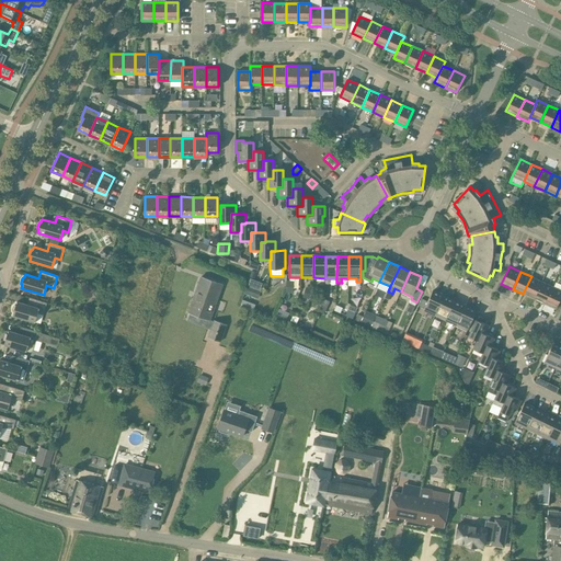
[(221,284),(201,276),(189,311),(209,319),(221,284)]
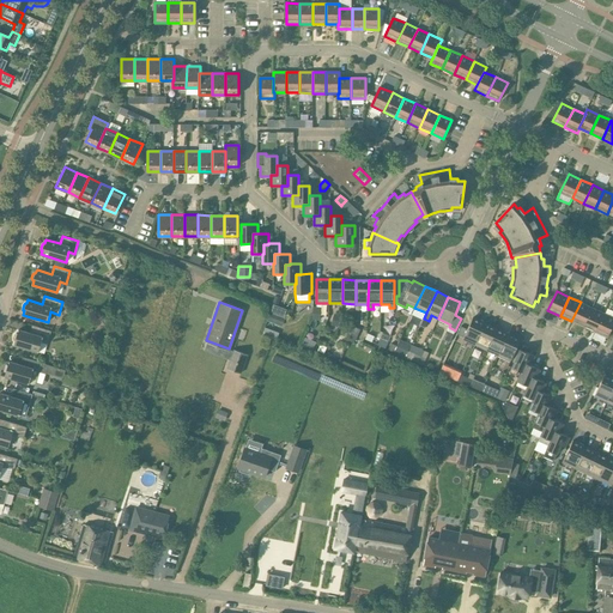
[(571,321),(583,327),(593,308),(581,302),(571,321)]
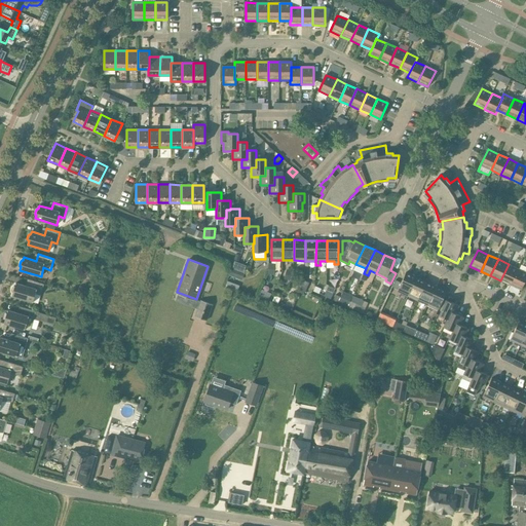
[(235,262),(232,269),(243,273),(247,266),(235,262)]
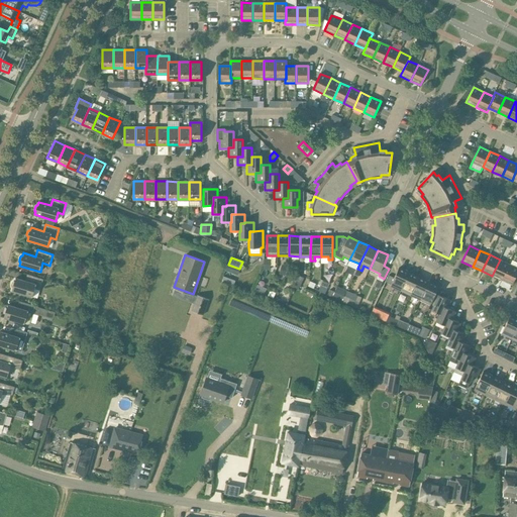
[(502,280),(509,265),(500,260),(492,276),(502,280)]
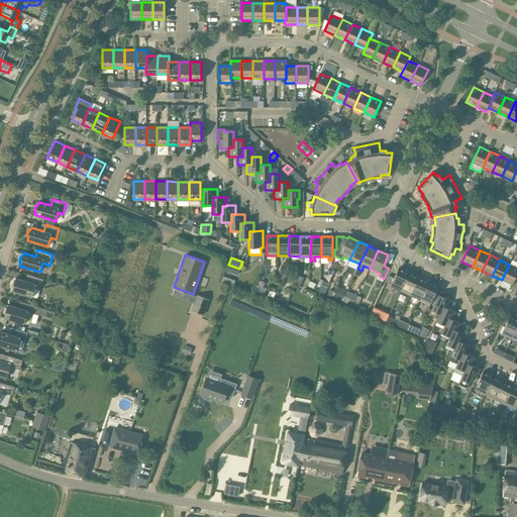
[(240,270),(228,265),(226,271),(238,276),(240,270)]
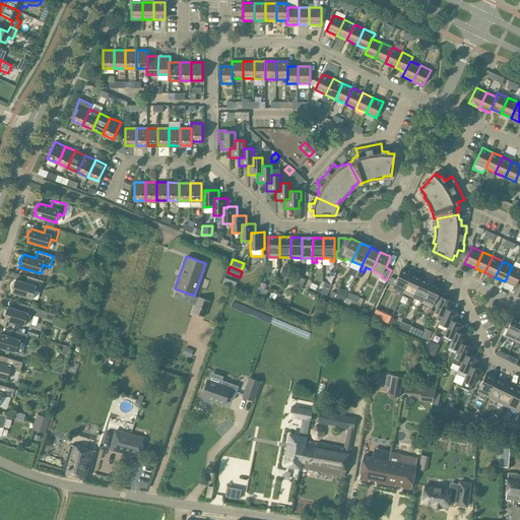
[(519,269),(512,266),(505,281),(515,286),(519,275),(519,269)]
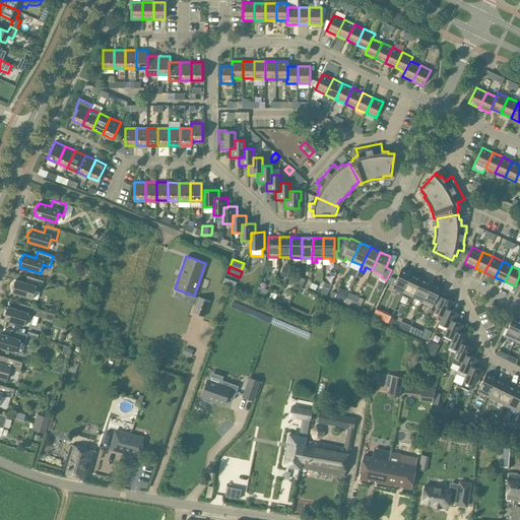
[(391,277),(388,283),(393,286),(393,287),(403,293),(411,274),(401,269),(396,279),(391,277)]
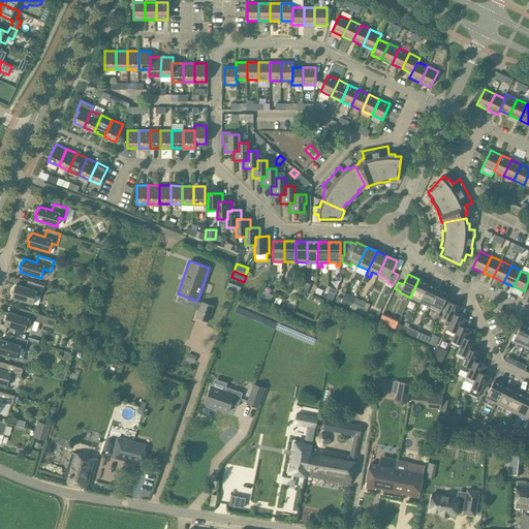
[(418,279),(410,298),(419,302),(429,283),(418,279)]
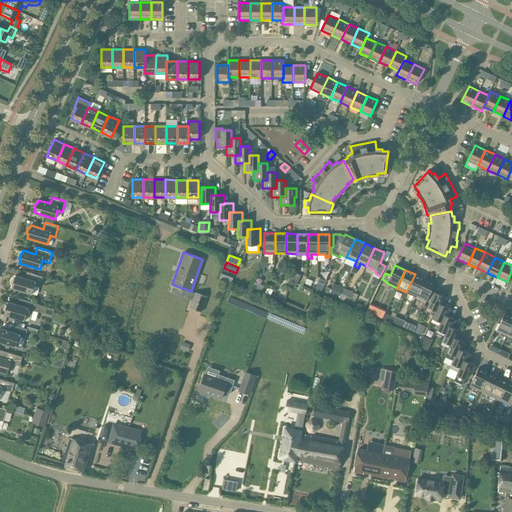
[(288,279),(293,281),(296,273),(292,271),(288,279)]
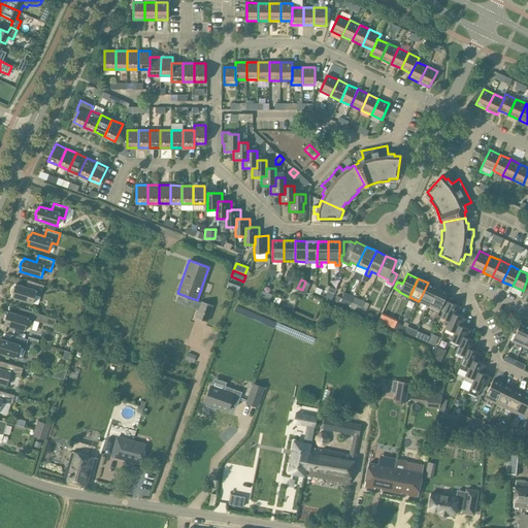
[(44,286),(31,282),(29,288),(15,284),(14,288),(13,287),(12,288),(11,292),(12,293),(13,293),(12,297),(33,303),(36,295),(41,296),(44,286)]
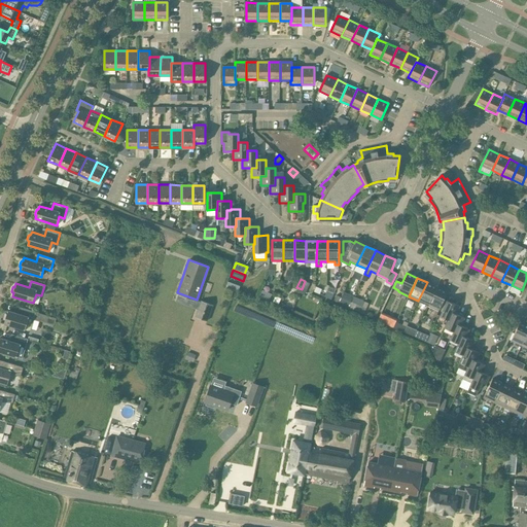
[(305,281),(302,289),(300,293),(305,295),(310,283),(305,281)]
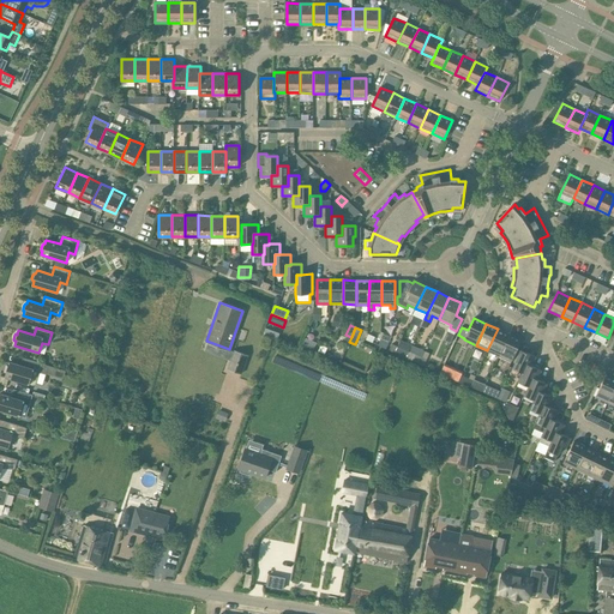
[(499,356),(510,335),(498,329),(487,350),(499,356)]
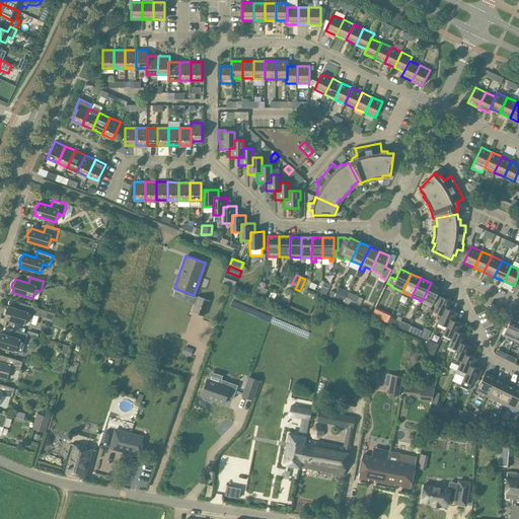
[(320,286),(310,281),(308,287),(326,295),(330,285),(322,281),(320,286)]
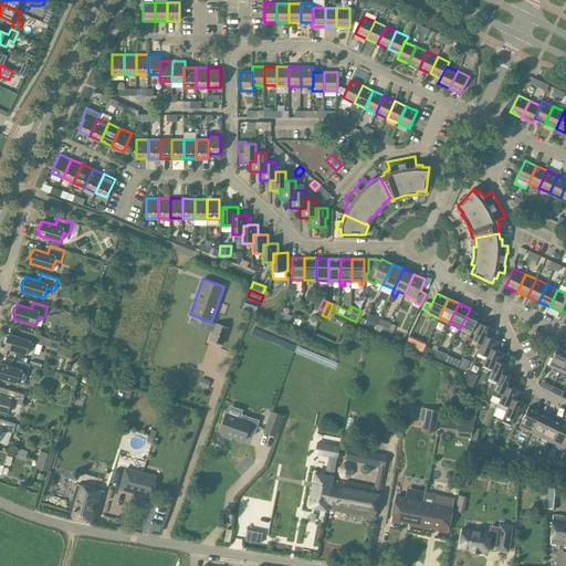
[(96,311),(86,307),(84,316),(94,320),(96,311)]
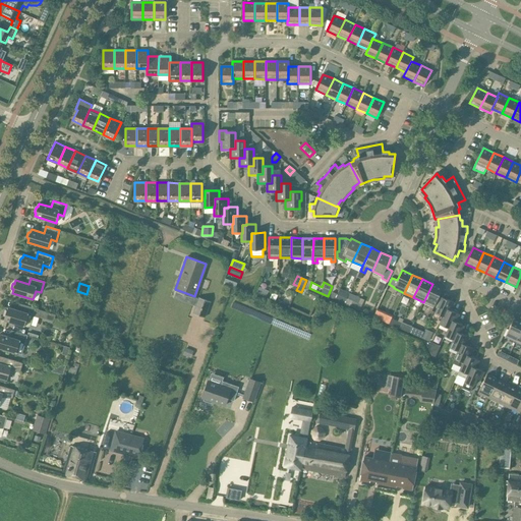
[(432,284),(423,302),(433,307),(443,288),(432,284)]
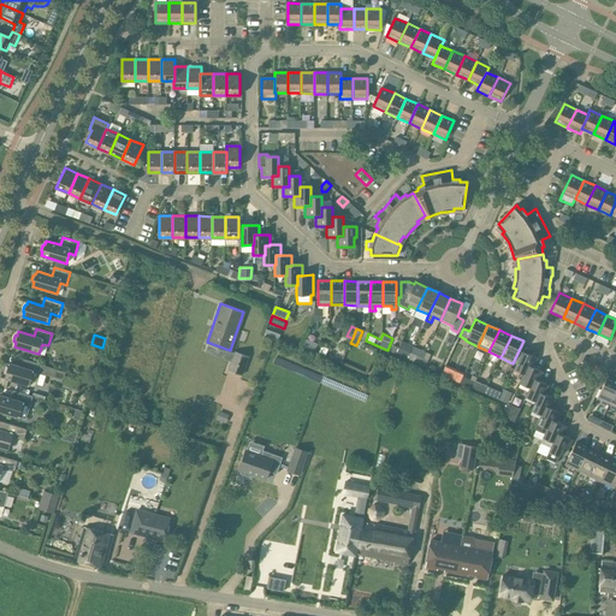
[(413,347),(402,342),(396,354),(407,360),(413,347)]
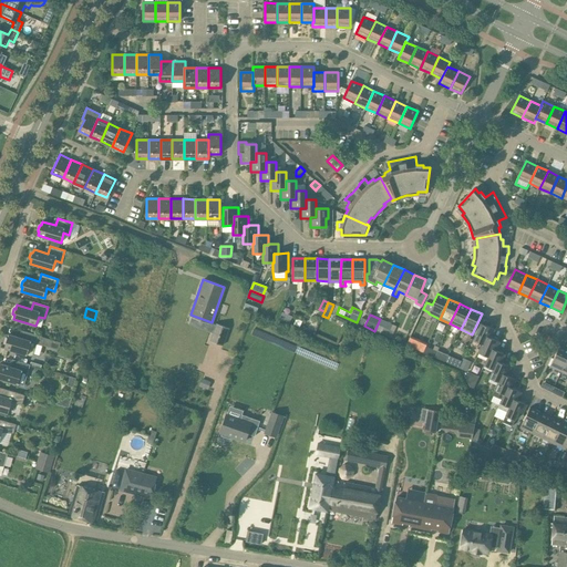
[(491,338),(495,329),(487,326),(488,322),(483,319),(474,340),(483,344),(486,337),(491,338)]
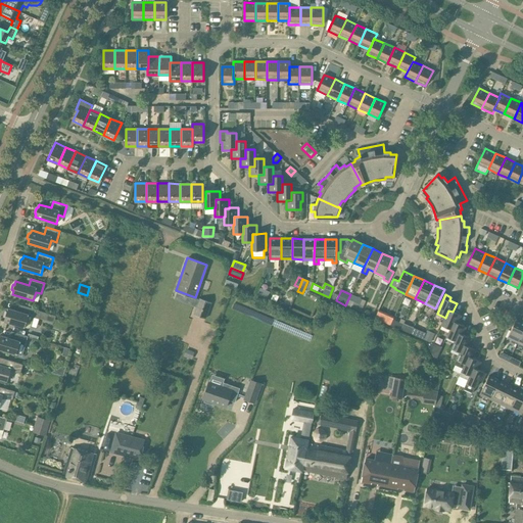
[(205,301),(199,299),(194,315),(199,317),(205,319),(211,303),(205,301)]
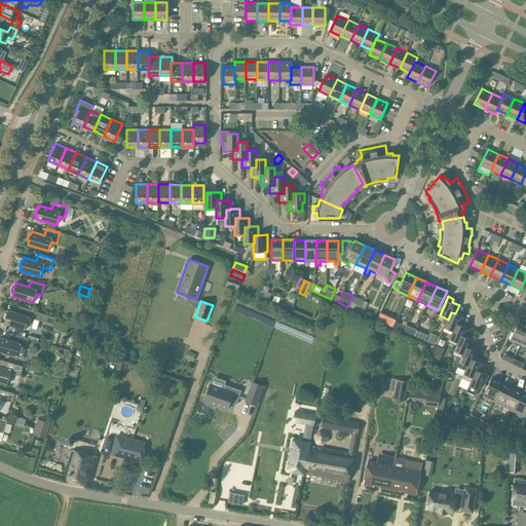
[(30,330),(31,329),(36,311),(23,307),(21,313),(8,309),(7,313),(5,313),(4,314),(3,317),(4,318),(5,320),(4,323),(28,330),(30,330)]
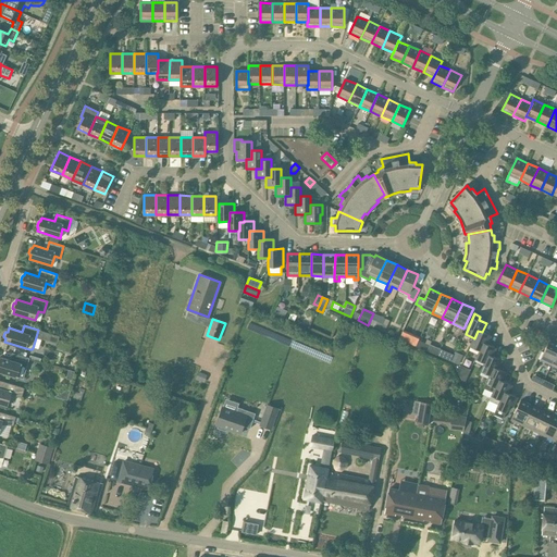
[(410,333),(404,330),(399,338),(406,342),(410,333)]
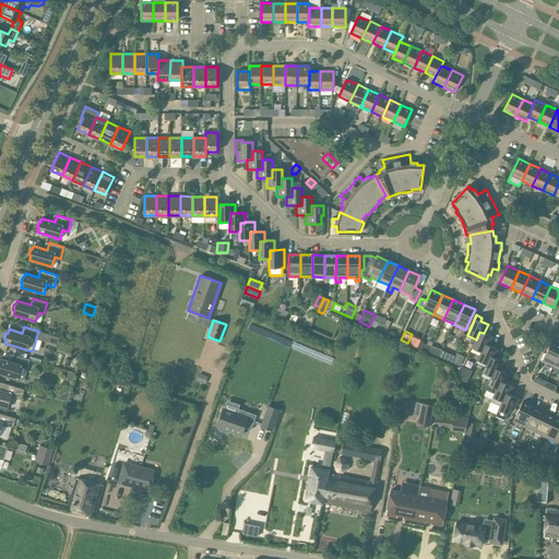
[(489,346),(489,345),(494,337),(484,333),(479,332),(476,340),(472,347),(482,352),(485,344),(489,346)]
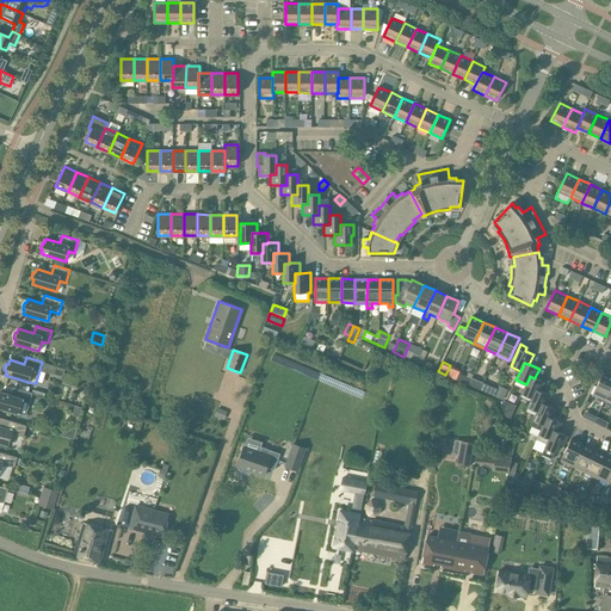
[(604,400),(610,386),(610,376),(603,374),(592,395),(604,400)]
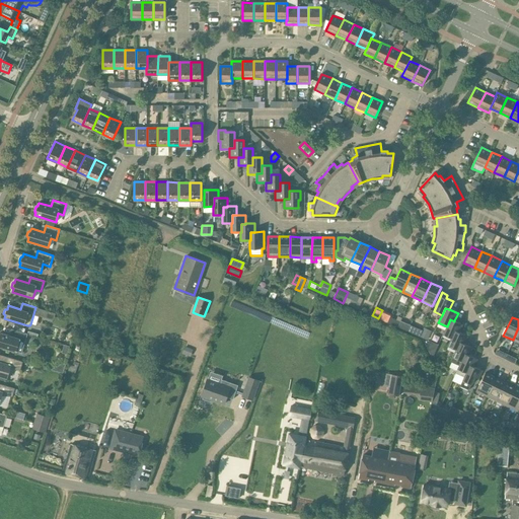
[(459,332),(462,324),(454,320),(454,321),(450,319),(447,326),(443,335),(451,338),(452,338),(455,330),(459,332)]
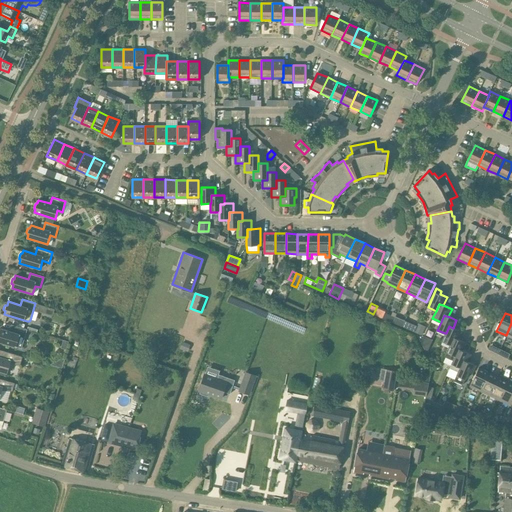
[(393,323),(402,327),(405,321),(396,317),(393,323)]
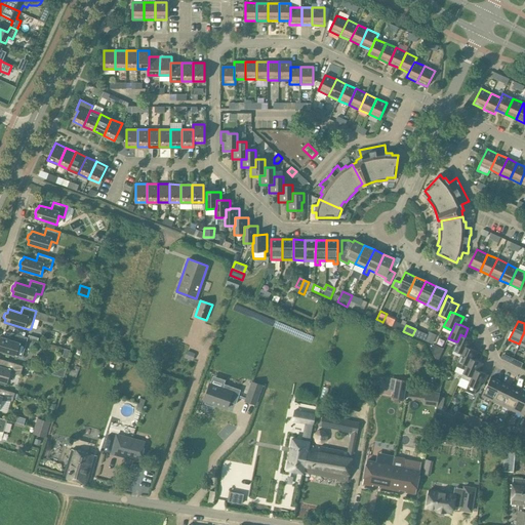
[(415,329),(412,335),(425,340),(428,334),(415,329)]
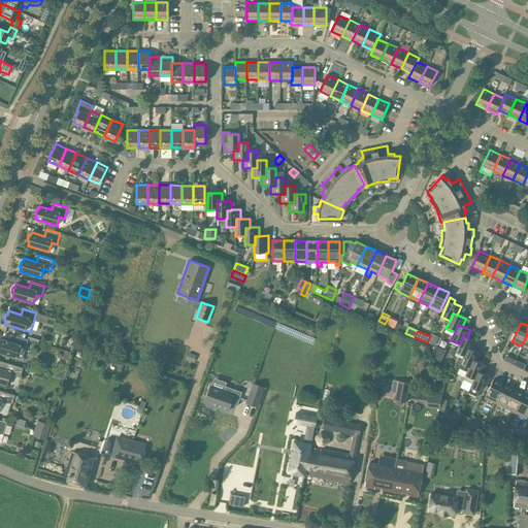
[(439,336),(432,333),(428,343),(435,347),(439,336)]
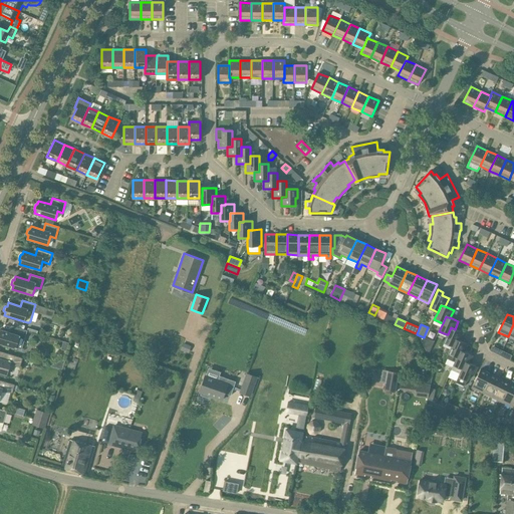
[(0,343),(21,349),(27,330),(14,326),(12,333),(0,329),(0,343)]
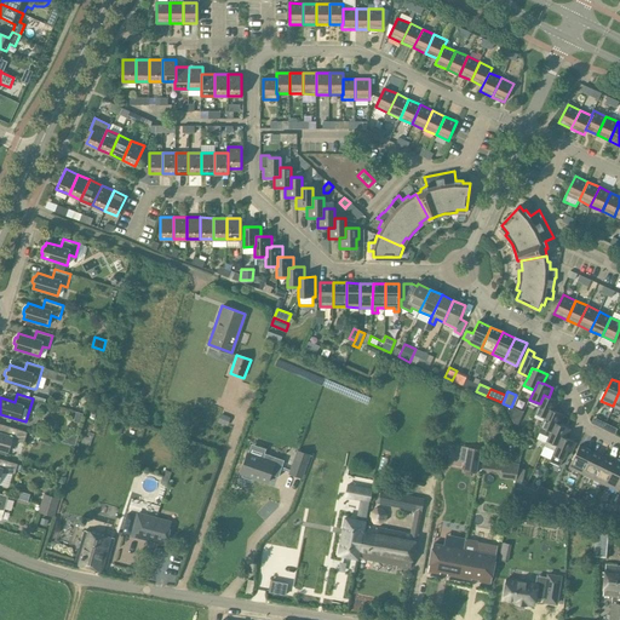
[(535,413),(545,418),(550,408),(555,411),(558,401),(549,397),(544,395),(540,403),(539,403),(535,413)]
